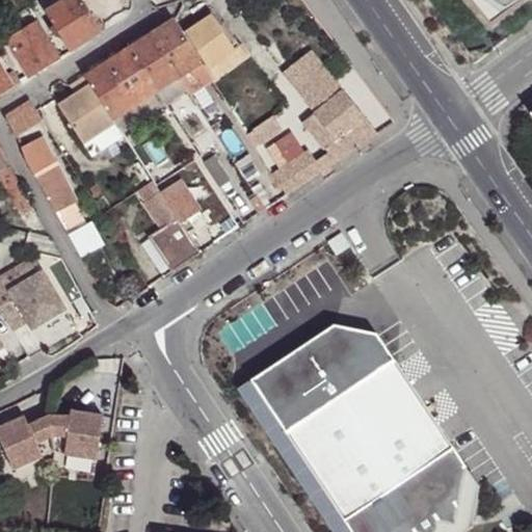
[(24,0),(12,0),(23,17),(31,12),(24,0)]
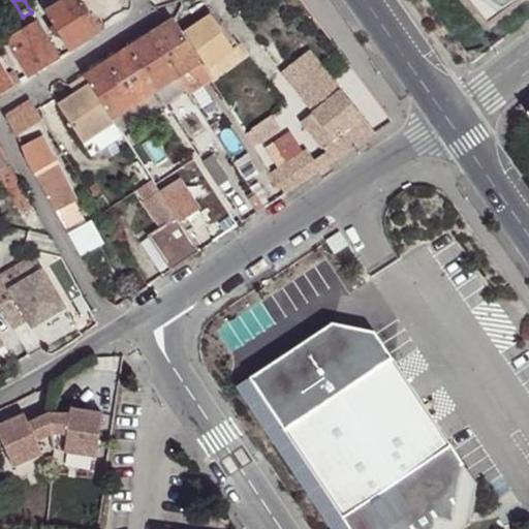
[(69,53),(100,34),(79,0),(65,0),(45,12),(69,53)]
